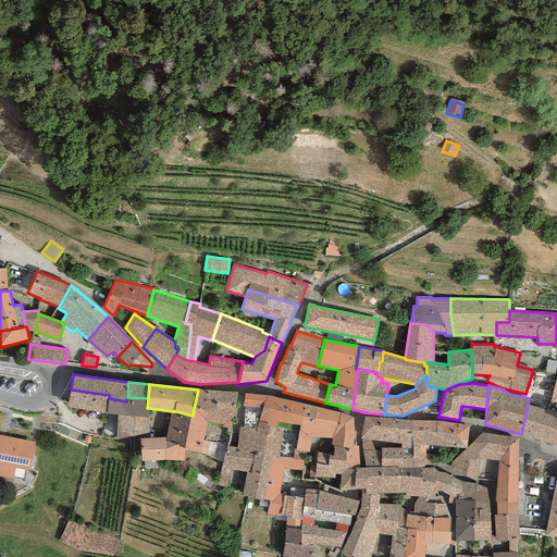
[(71,390),(67,407),(107,413),(109,398),(109,395),(71,390)]
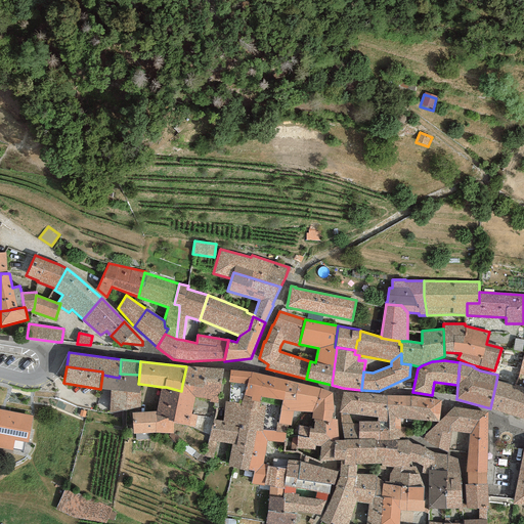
[(206,367),(186,366),(182,385),(194,397),(203,398),(206,367)]
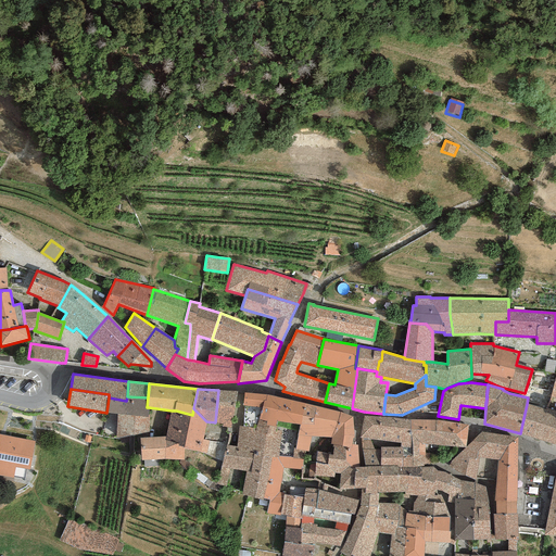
[(237,392),(218,390),(215,422),(223,424),(223,427),(231,428),(237,392)]
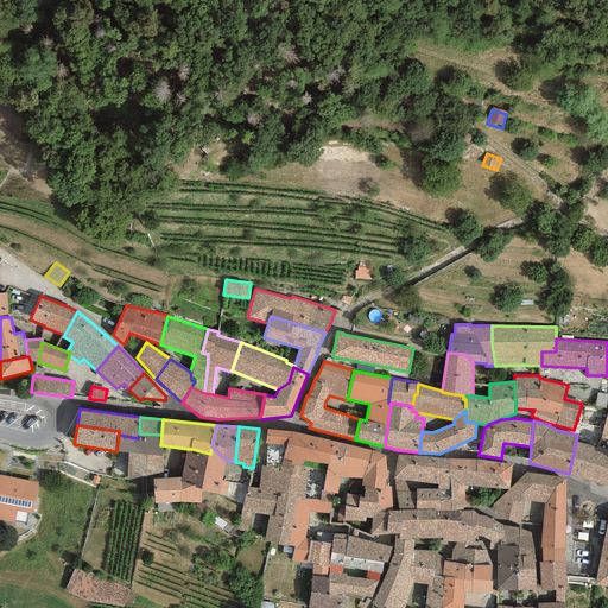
[(291,431),(267,430),(265,443),(286,445),(283,458),(291,461),(291,464),(301,467),(303,460),(327,464),(329,466),(334,441),(291,431)]
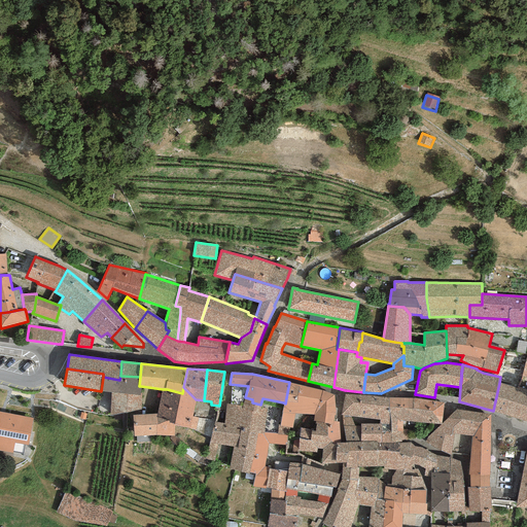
[(140,377),(120,376),(119,380),(103,377),(101,391),(111,392),(140,395),(141,386),(139,386),(140,377)]
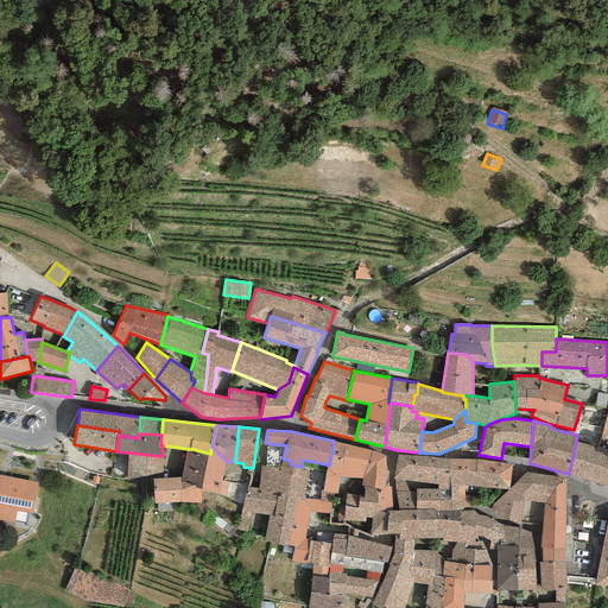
[(372,451),(334,441),(329,466),(327,464),(323,492),(337,493),(340,477),(362,479),(372,451)]
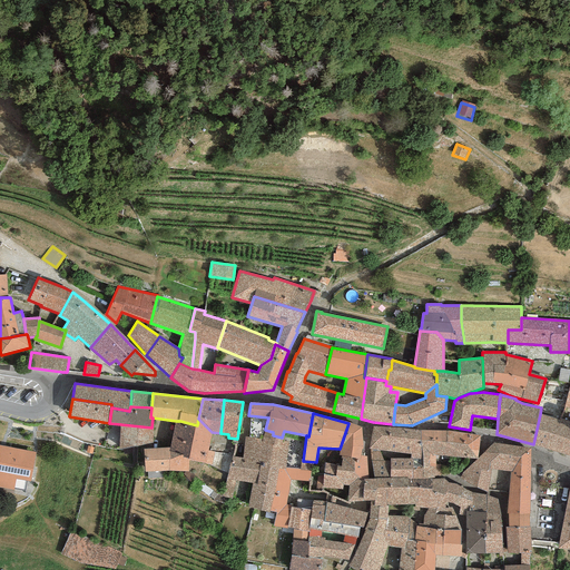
[(559,420),(540,414),(533,444),(569,455),(569,421),(560,418),(559,420)]
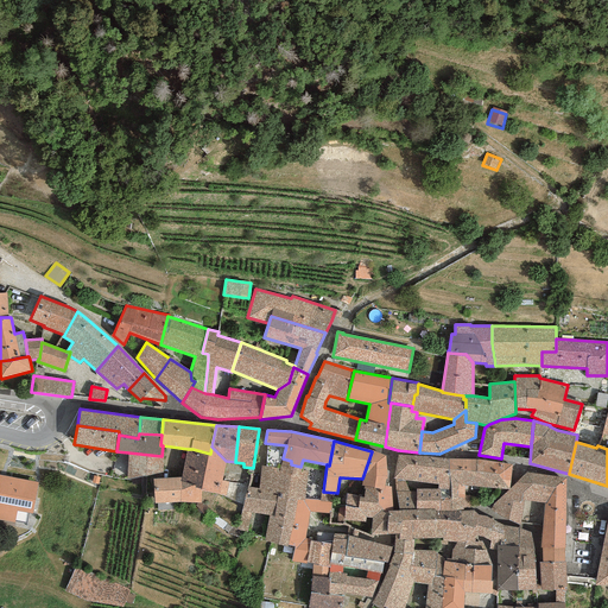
[(226,461),(211,447),(210,454),(192,449),(188,449),(181,477),(181,481),(201,489),(226,496),(228,482),(222,481),(226,461)]
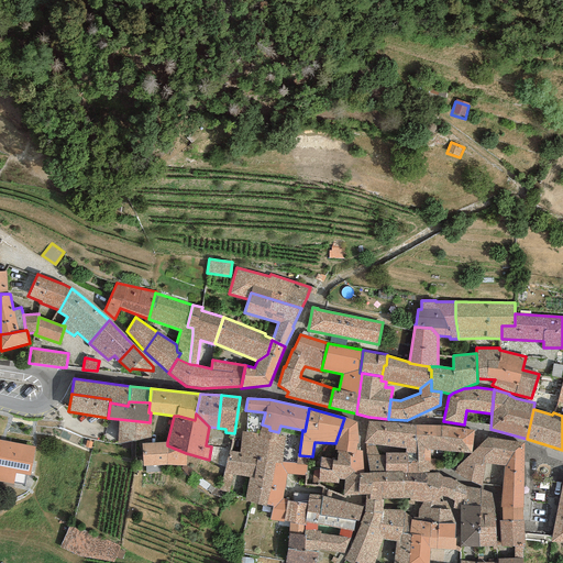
[(357,422),(344,418),(335,443),(335,450),(337,450),(350,453),(355,454),(356,450),(359,441),(357,422)]
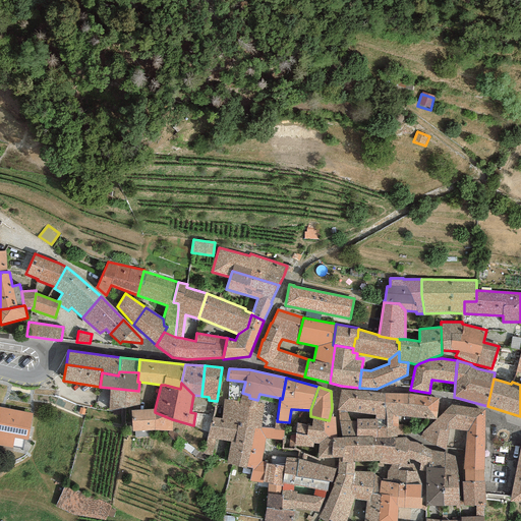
[(140,391),(138,391),(110,388),(108,412),(131,414),(131,410),(139,409),(140,391)]
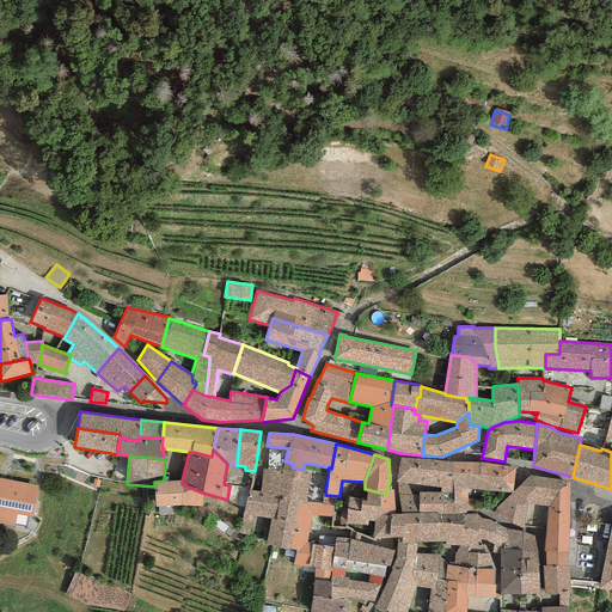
[(452,461),(399,458),(396,482),(441,488),(441,491),(454,494),(452,461)]
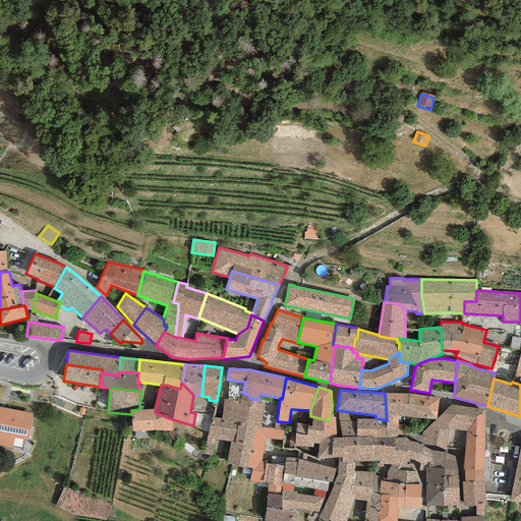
[(240,401),(224,399),(222,418),(213,417),(203,454),(212,456),(216,440),(230,442),(227,463),(247,469),(247,467),(254,428),(261,429),(261,427),(264,405),(257,404),(257,400),(249,398),(249,395),(242,393),(240,401)]
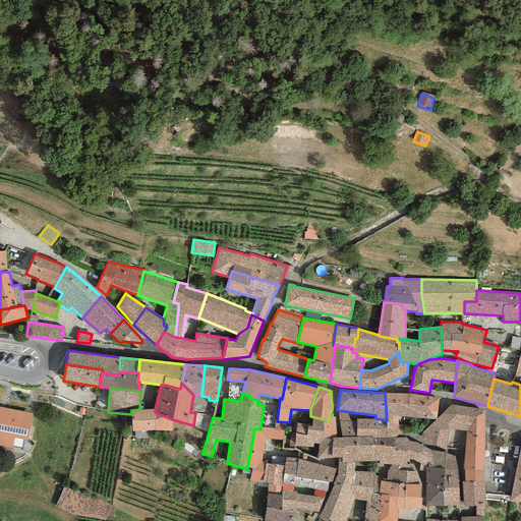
[(408,394),(385,393),(387,420),(387,437),(397,437),(397,435),(403,435),(403,424),(398,424),(398,416),(436,419),(437,418),(439,398),(408,394)]
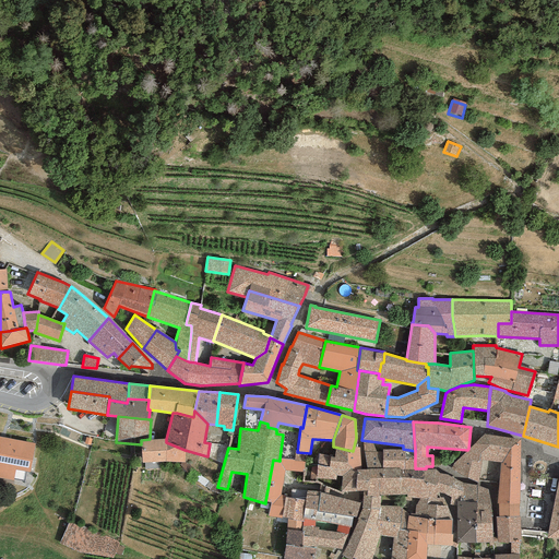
[(0,477),(12,480),(14,470),(30,473),(35,443),(0,437),(0,477)]
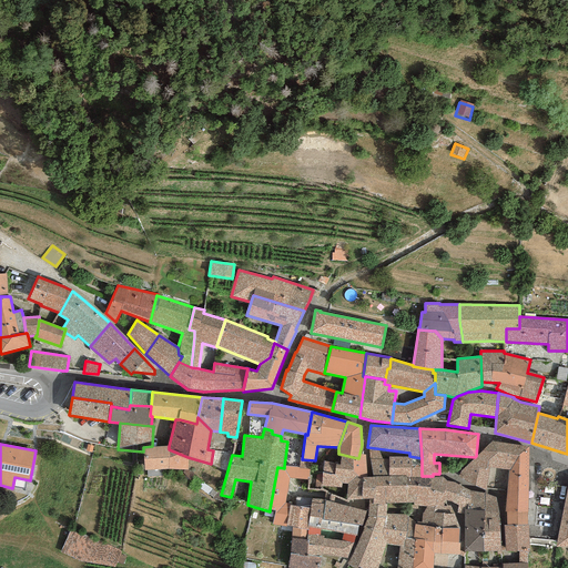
[(169,446),(152,446),(143,447),(143,452),(144,470),(169,469),(188,469),(188,457),(169,449),(169,446)]
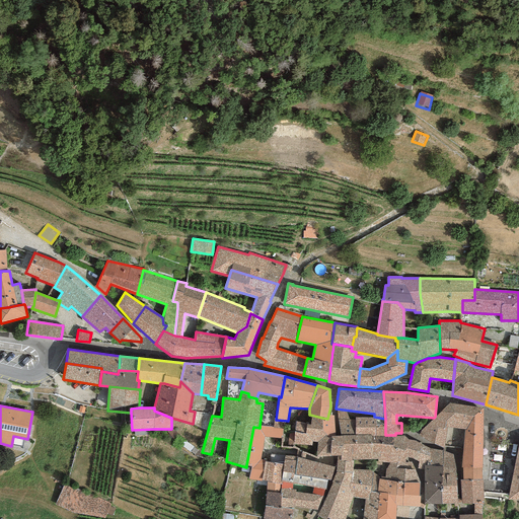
[(482,479),(484,409),(473,415),(465,430),(464,430),(461,467),(463,467),(463,479),(482,479)]
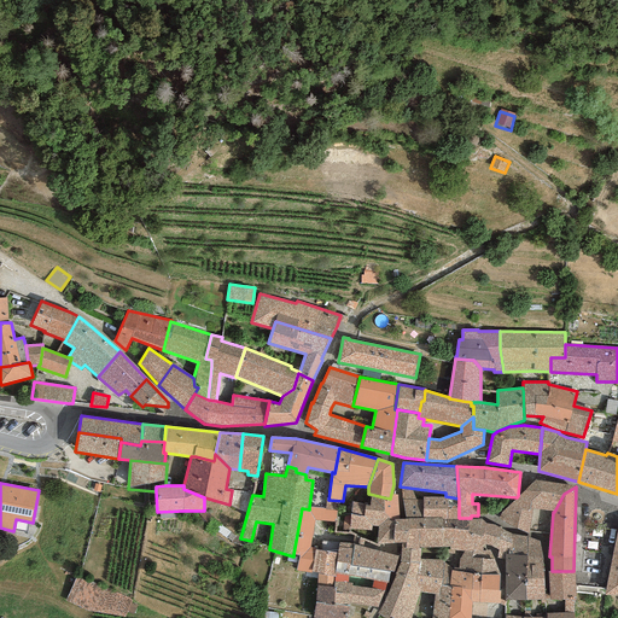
[(384,497),(369,494),(369,497),(371,497),(369,506),(353,501),(350,517),(344,517),(342,531),(350,531),(350,529),(372,530),(372,525),(378,526),(377,544),(392,543),(394,519),(400,519),(397,495),(391,494),(390,499),(384,497)]
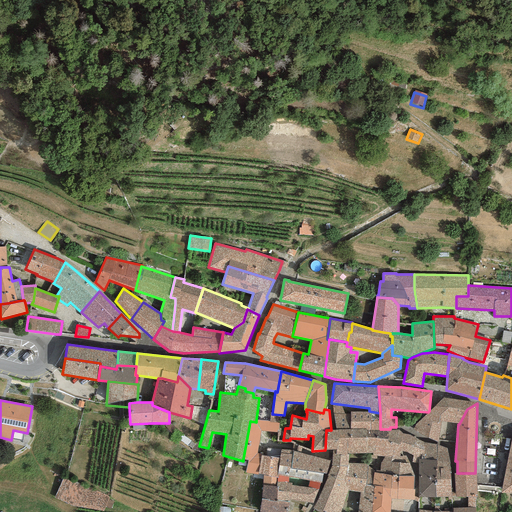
[(279,423),(256,420),(256,422),(250,421),(243,459),(248,459),(245,473),(258,474),(261,456),(261,454),(256,454),(261,430),(278,432),(279,423)]
